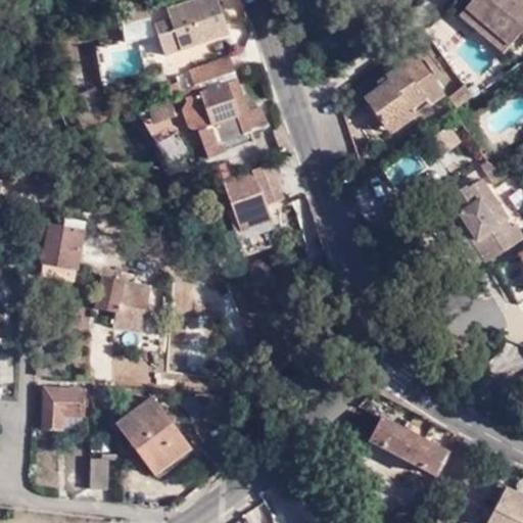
[(163,57),(228,35),(215,0),(197,0),(164,11),(168,19),(152,26),(163,57)]
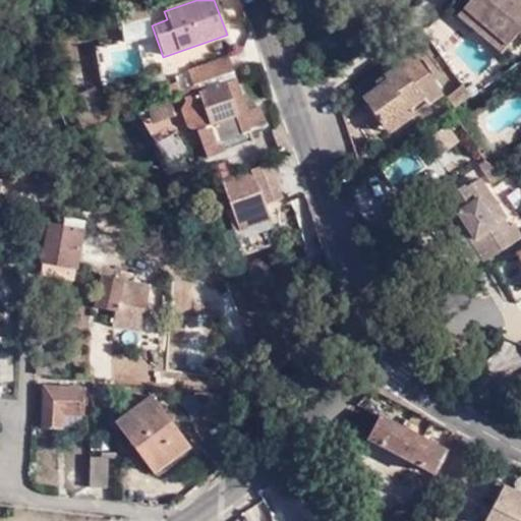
[(520,0),(465,0),(462,5),(506,43),(520,25),(520,0)]
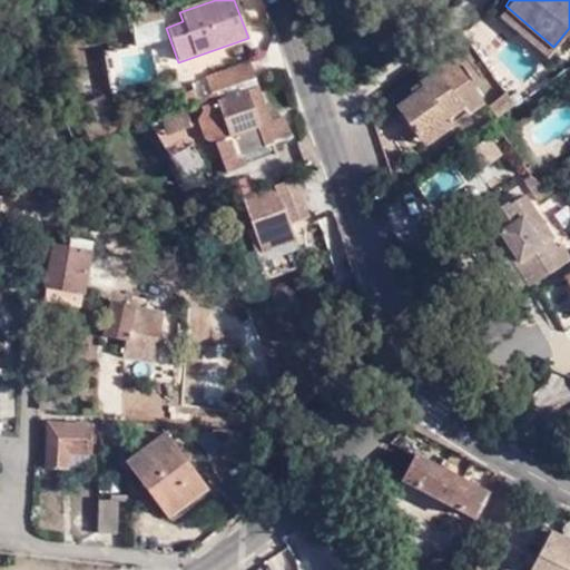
[(547,55),(553,47),(505,6),(498,13),(547,55)]
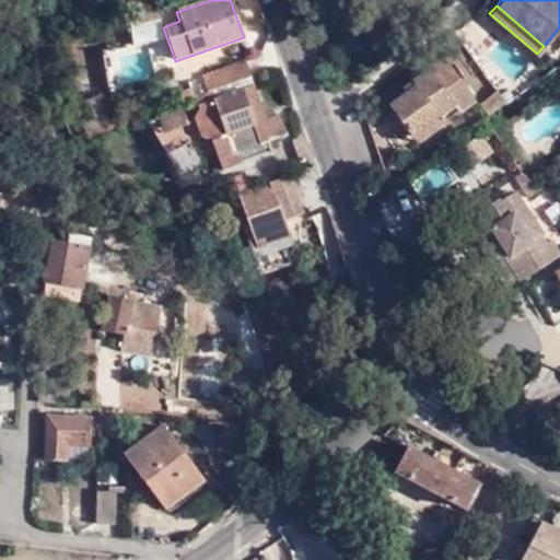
[(155,11),(118,23),(120,31),(159,19),(155,11)]
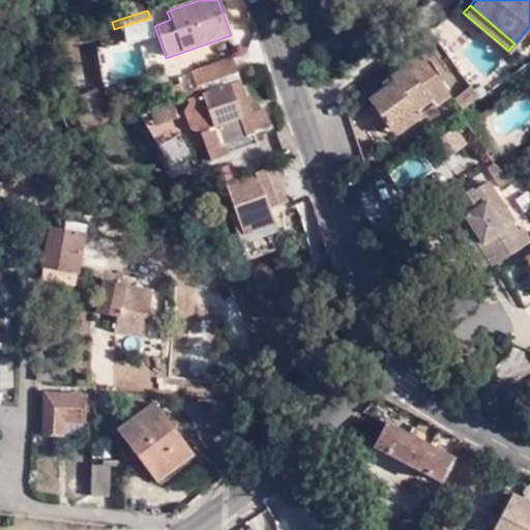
[(393,81),(384,88),(369,99),(395,137),(451,96),(420,54),(389,77),(393,81)]
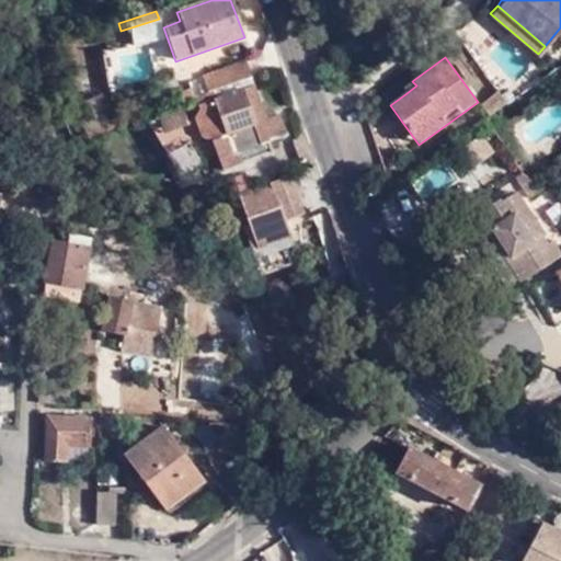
[(213,92),(251,79),(253,79),(248,63),(202,78),(207,93),(213,92)]
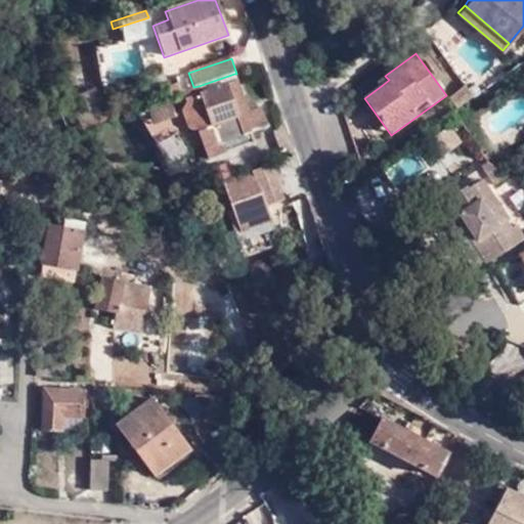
[(234,74),(199,86),(202,94),(186,99),(188,106),(181,113),(185,127),(193,131),(194,134),(203,131),(207,145),(218,141),(224,155),(251,145),(248,133),(264,128),(260,115),(249,119),(234,74)]
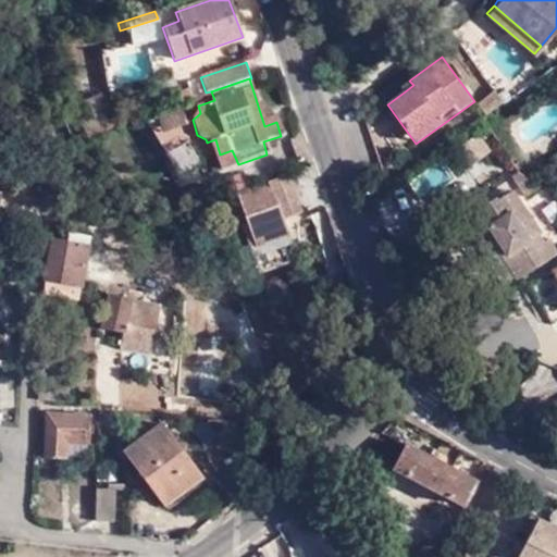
[(413,85),(409,81),(400,87),(404,93),(413,85)]
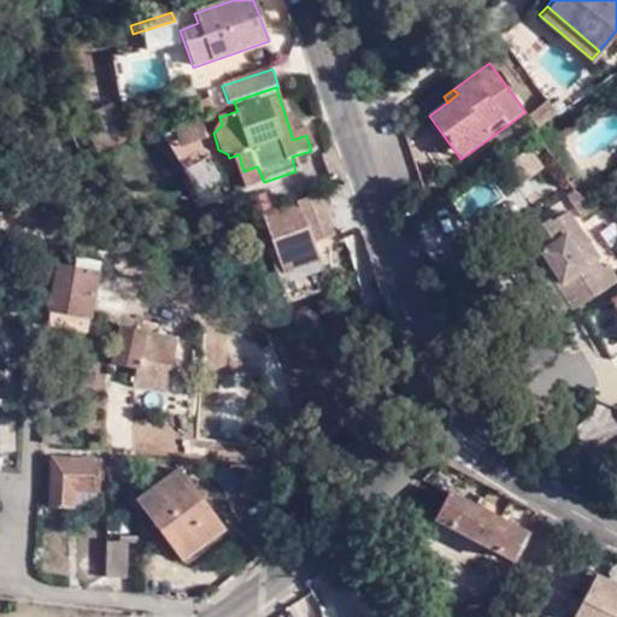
[(195,101),(200,115),(213,109),(209,97),(195,101)]
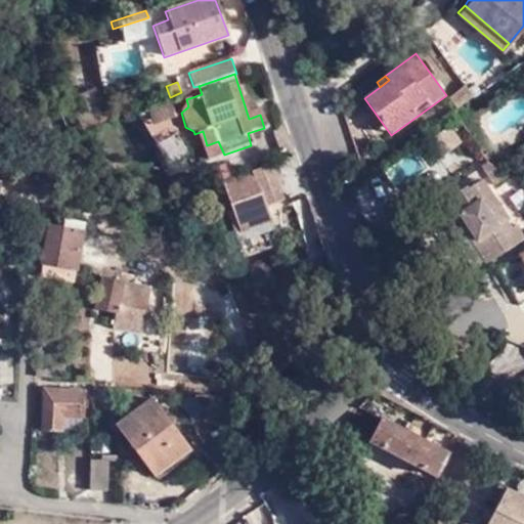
[(472,94),(467,85),(449,98),(455,106),(472,94)]
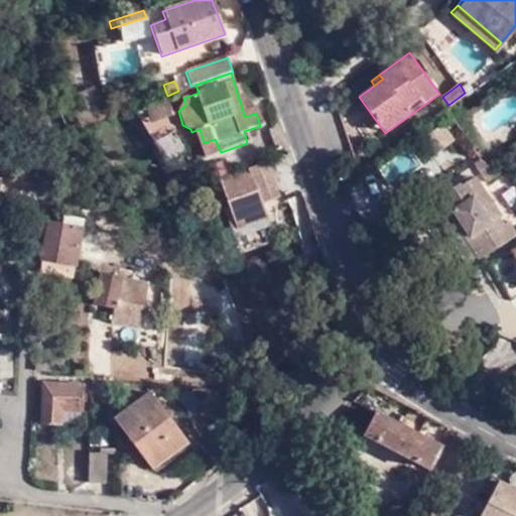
[(168,104),(138,116),(168,165),(204,143),(200,129),(191,132),(190,129),(182,125),(178,111),(173,113),(168,104)]
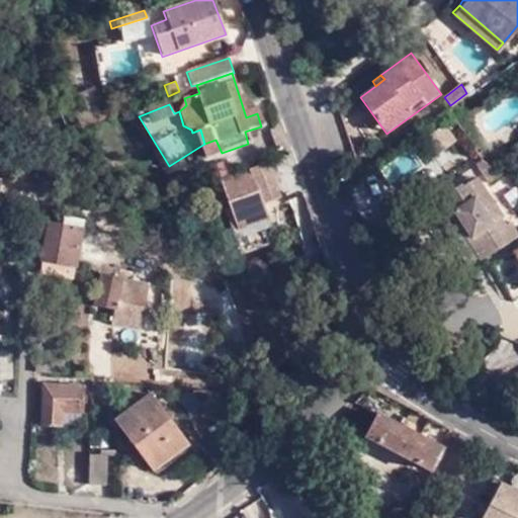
[(432,133),(442,148),(456,140),(447,123),(432,133)]
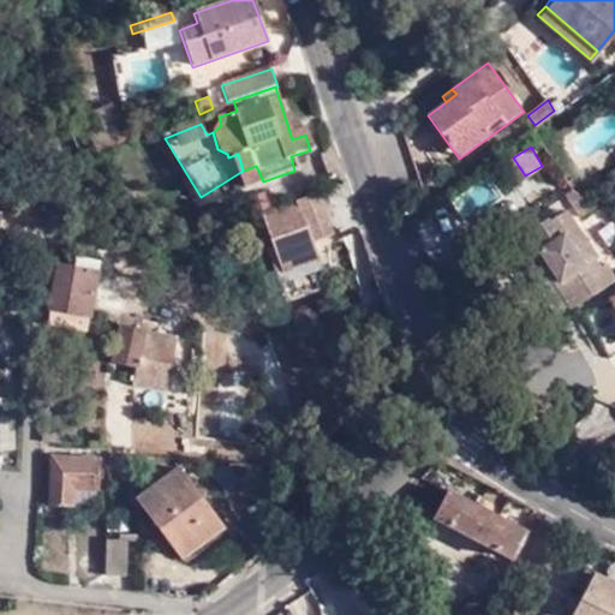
[(571,186),(563,192),(579,213),(595,202),(571,186)]
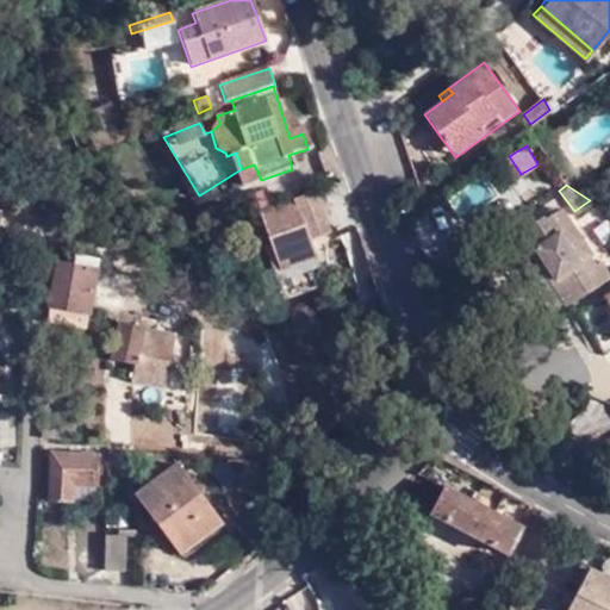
[(278,250),(284,271),(306,262),(317,259),(312,238),(324,234),(312,200),(300,205),(303,211),(290,216),(288,210),(279,212),(282,223),(271,228),(278,250)]
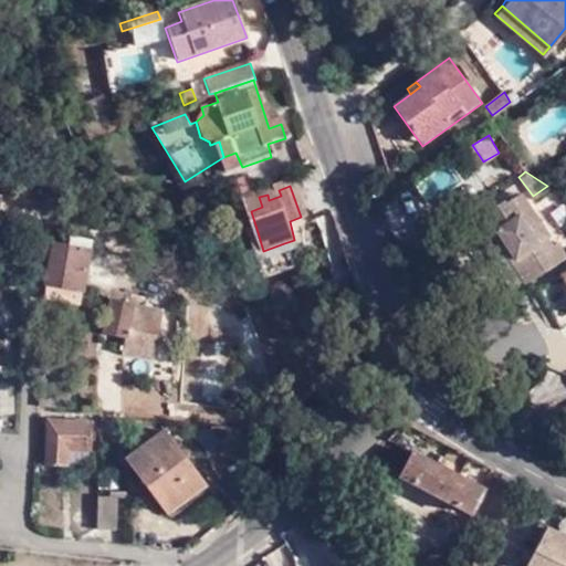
[(514,188),(482,210),(505,248),(500,252),(515,276),(527,268),(533,275),(559,259),(514,188)]
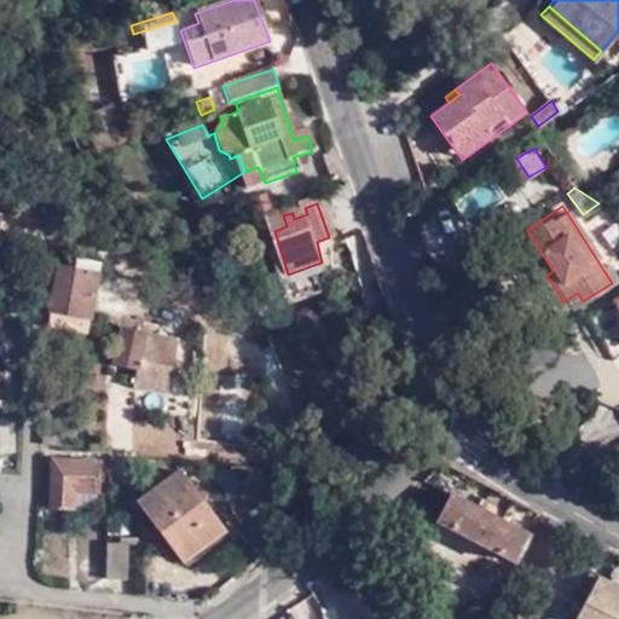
[(322,262),(311,266),(314,275),(333,270),(330,260),(322,262)]
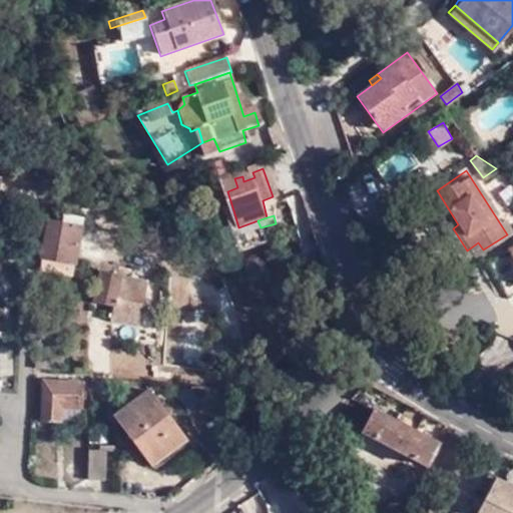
[(67,217),(65,227),(82,230),(85,228),(87,220),(67,217)]
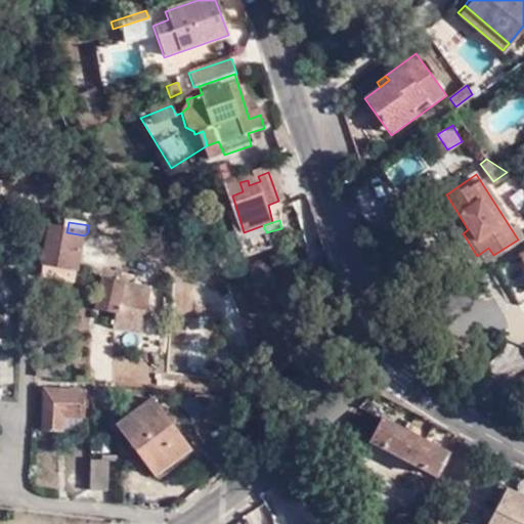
[(270,246),(266,232),(263,225),(244,232),(251,252),(270,246)]
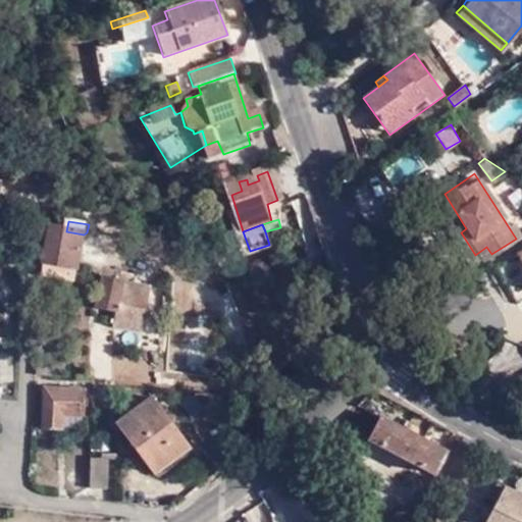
[(52,227),(44,266),(75,274),(84,235),(66,231),(52,227)]
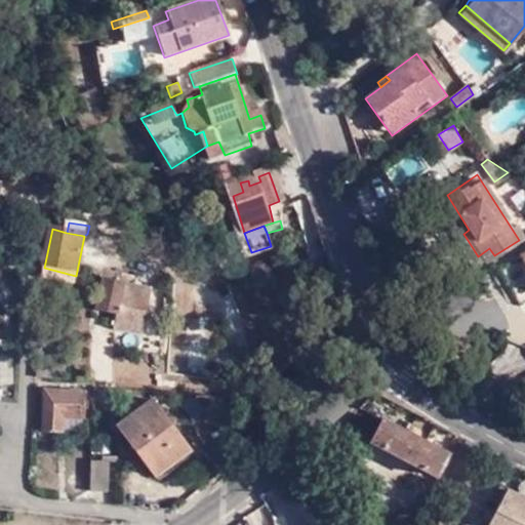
[(251,252),(244,233),(241,234),(235,236),(244,259),(272,249),(271,246),(251,252)]
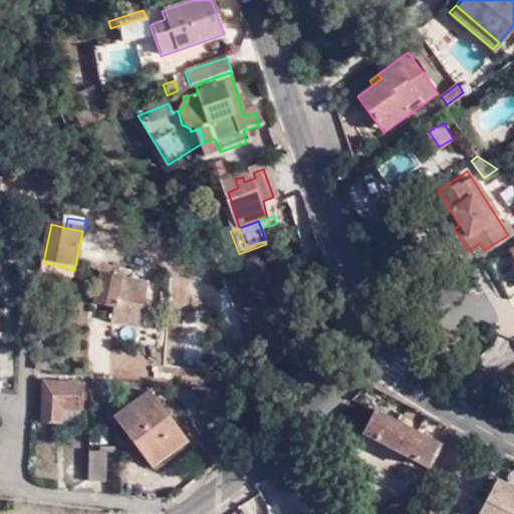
[(72,278),(74,270),(43,262),(41,271),(72,278)]
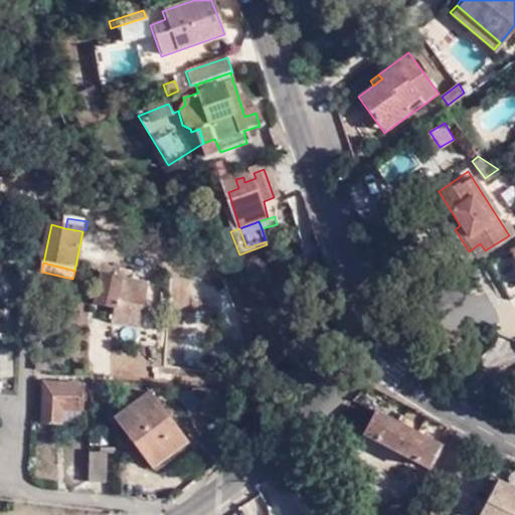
[(135,307),(141,286),(106,277),(98,305),(118,310),(117,313),(128,316),(140,320),(143,310),(140,309),(135,307)]
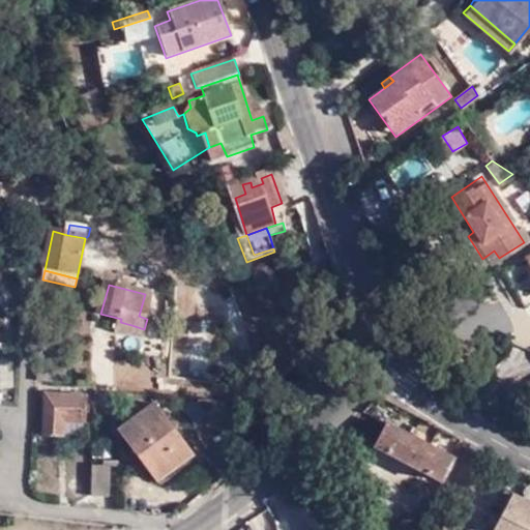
[(146,289),(145,294),(139,316),(144,318),(147,319),(155,292),(146,289)]
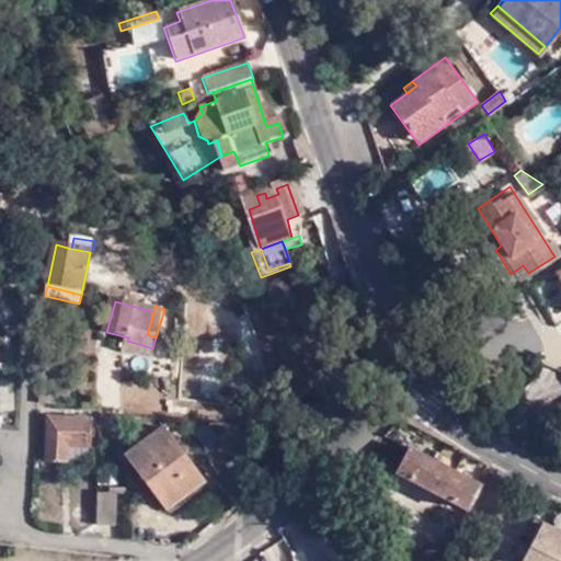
[(149,361),(152,348),(139,344),(127,341),(123,353),(149,361)]
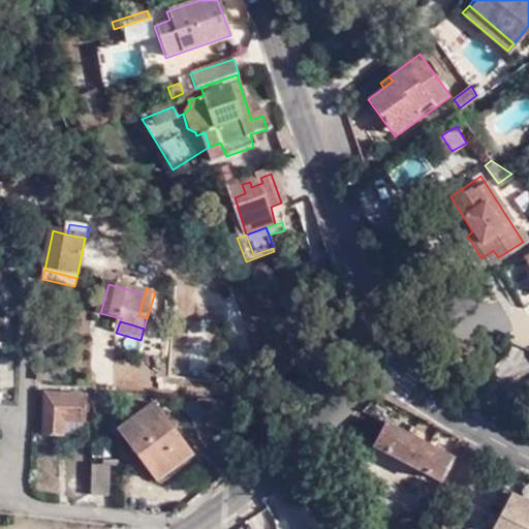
[(47,436),(66,435),(65,423),(86,423),(86,398),(45,398),(47,436)]
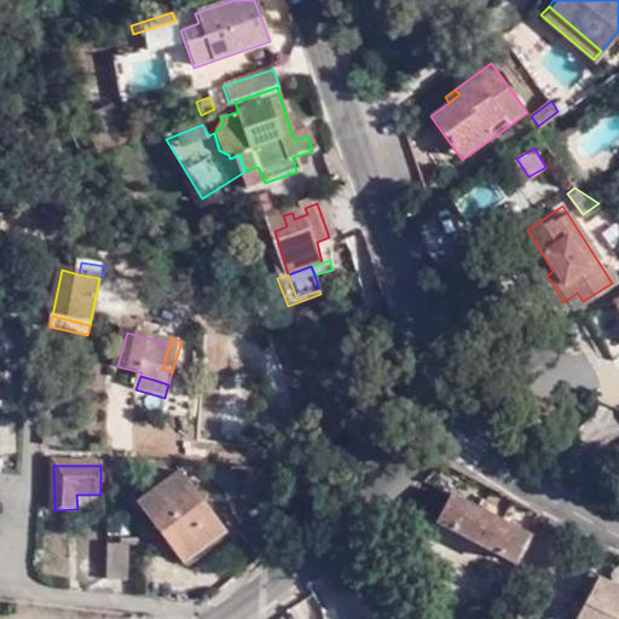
[(146,503),(189,568),(212,556),(209,551),(230,539),(190,476),(146,503)]
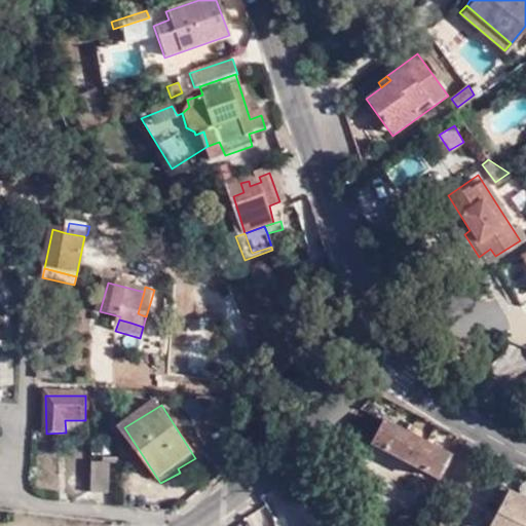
[(369,442),(436,478),(448,454),(380,419),(369,442)]
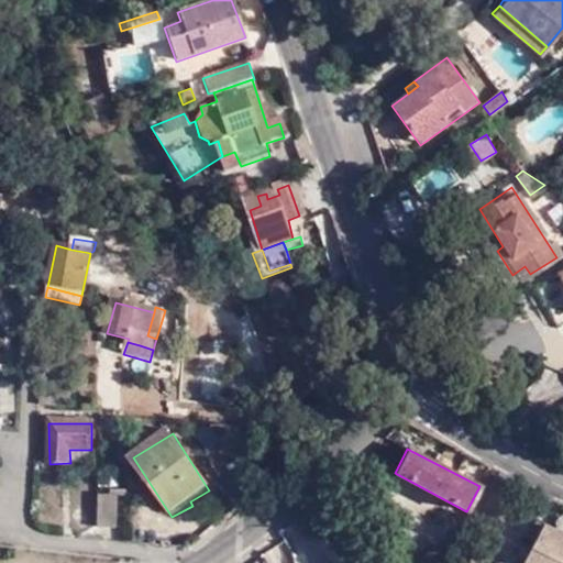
[(69,450),(70,463),(90,462),(91,450),(69,450)]
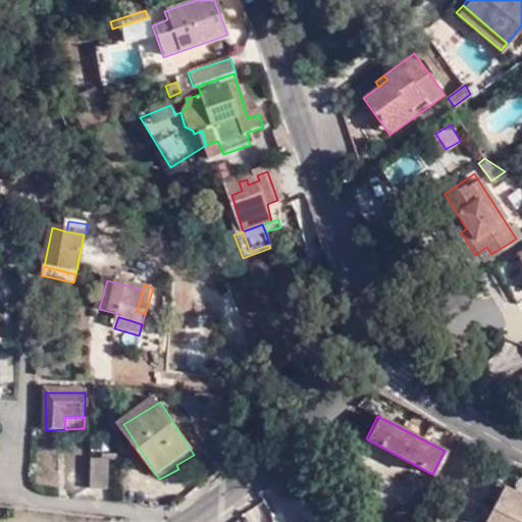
[(93,461),(90,489),(108,490),(111,461),(117,461),(118,455),(104,455),(104,461),(93,461)]
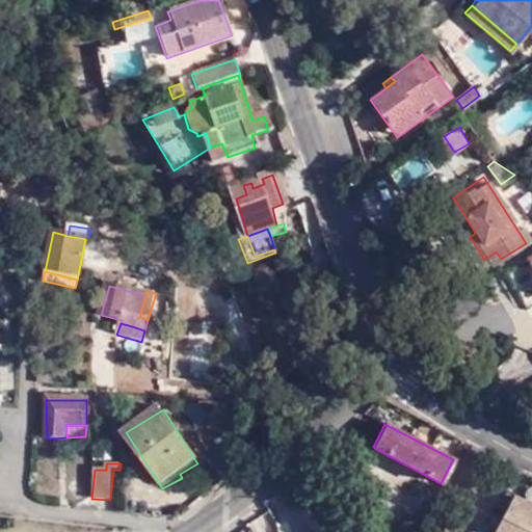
[(531,531),(531,507),(514,498),(496,531),(531,531)]
